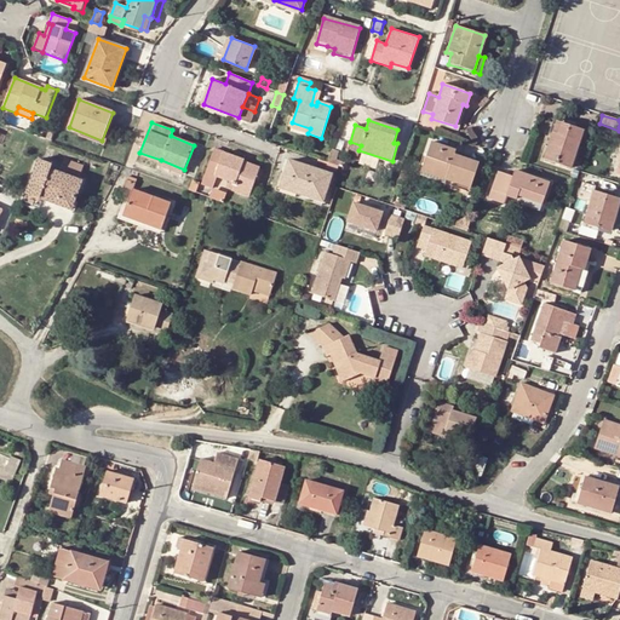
[(291,127),(308,133),(310,128),(292,122),(291,127)]
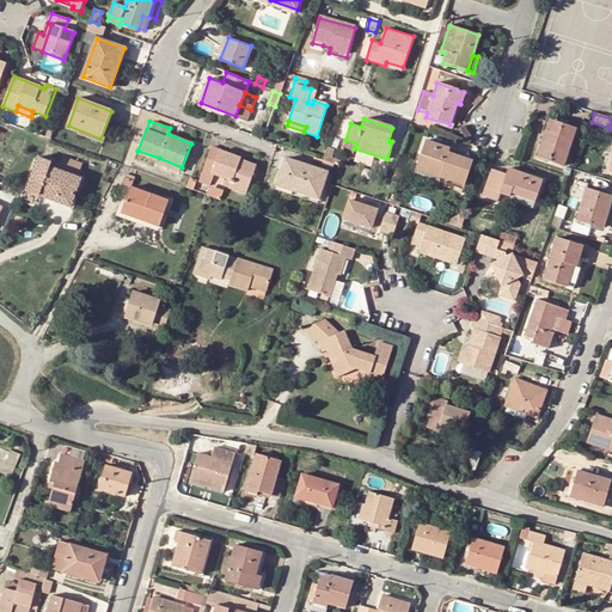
[(574,128),(554,121),(550,133),(545,130),(537,158),(563,166),(574,128)]
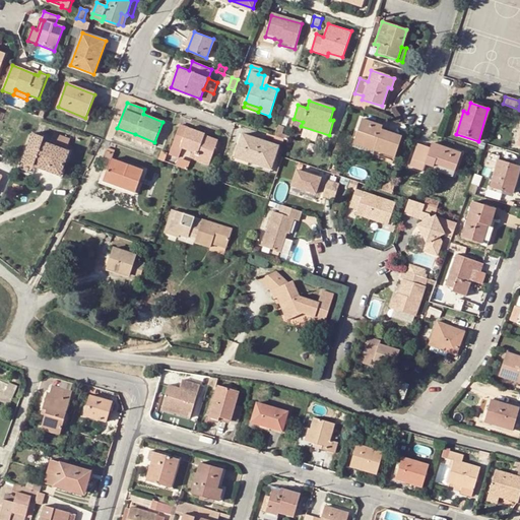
[(300,131),(301,126),(303,122),(294,119),(290,128),(300,131)]
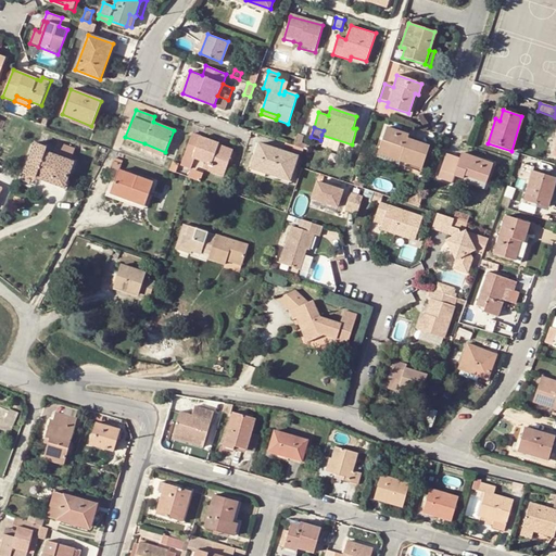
[(407,139),(408,135),(387,127),(378,153),(421,169),(429,147),(407,139)]
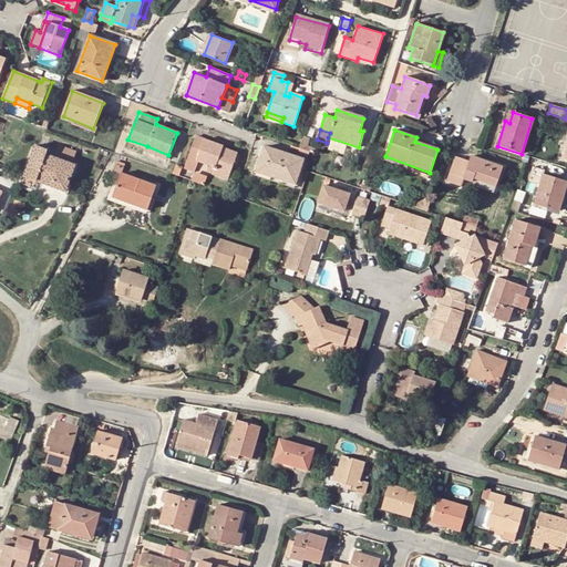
[(223,147),(195,137),(184,168),(195,173),(198,162),(215,168),(229,174),(236,157),(222,152),(223,147)]
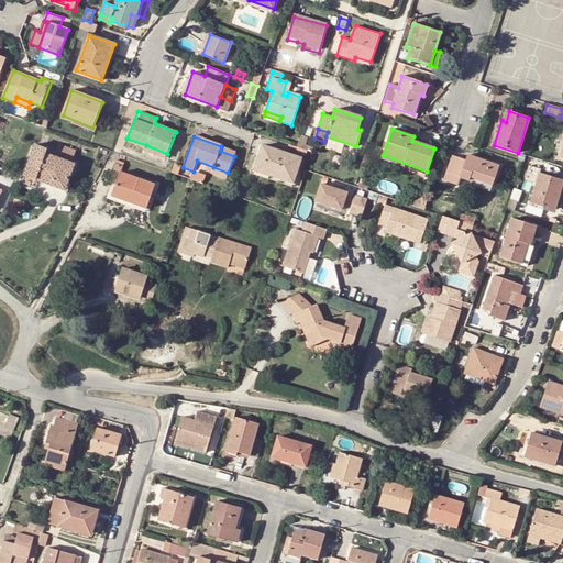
[(308,139),(302,136),(298,147),(308,151),(309,147),(306,146),(308,139)]
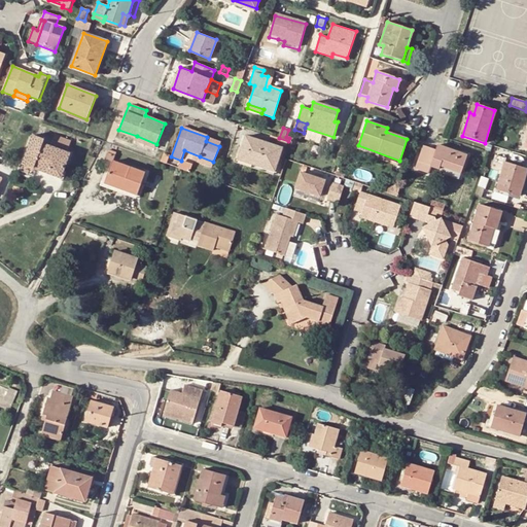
[(67,153),(71,141),(55,135),(51,147),(43,144),(45,139),(33,135),(23,164),(61,178),(70,153),(67,153)]
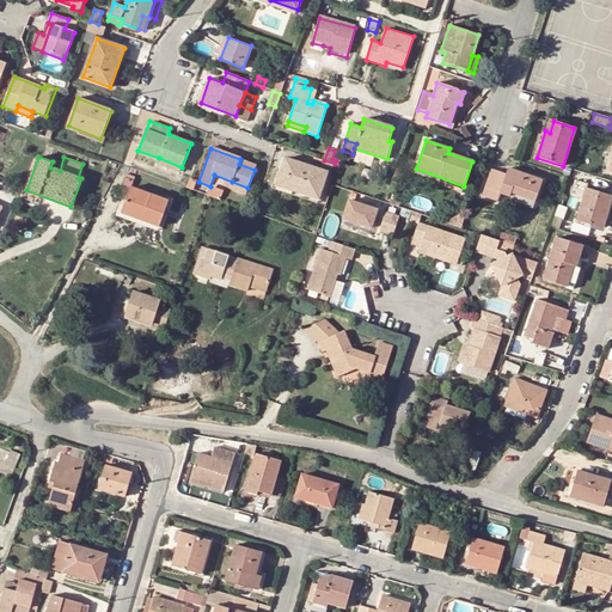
[(181,172),(182,167),(159,158),(157,164),(181,172)]
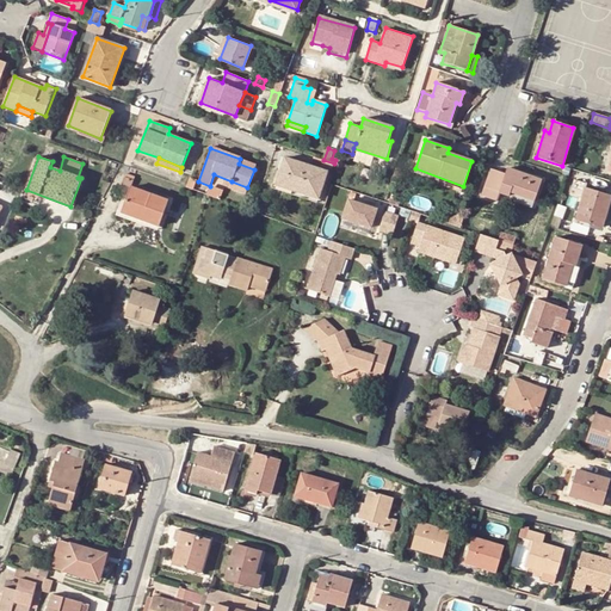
[(318,197),(326,172),(285,159),(277,183),(318,197)]
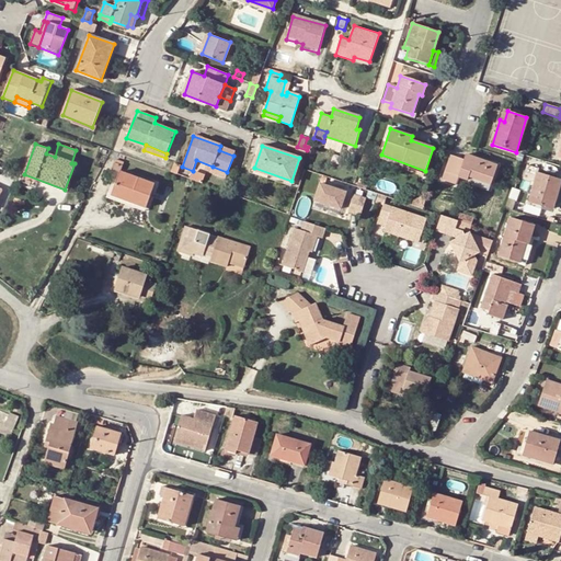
[(365,170),(369,155),(363,152),(358,168),(365,170)]
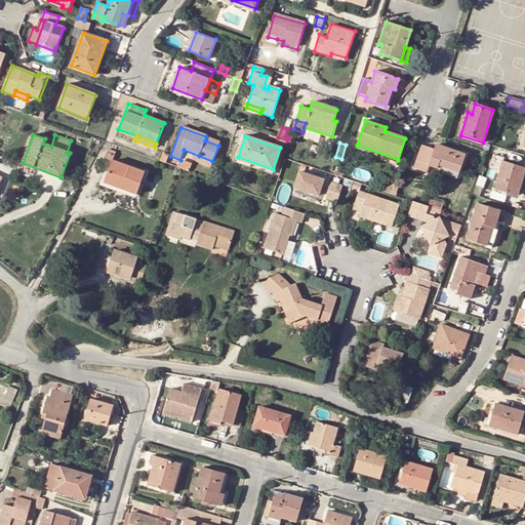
[(433,150),(420,146),(413,168),(427,172),(429,167),(436,169),(437,166),(458,173),(465,154),(435,145),(433,150)]
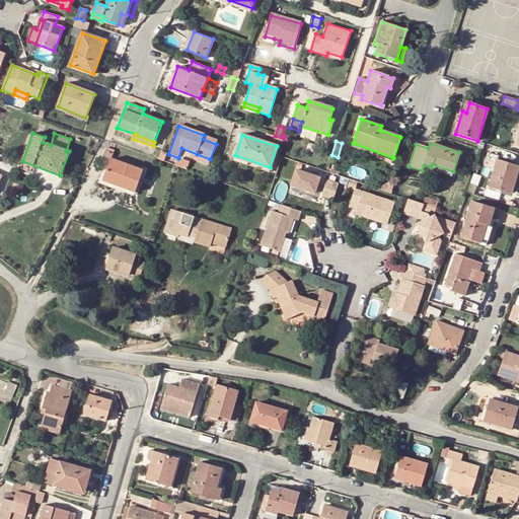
[(113,153),(105,150),(103,157),(110,159),(113,153)]
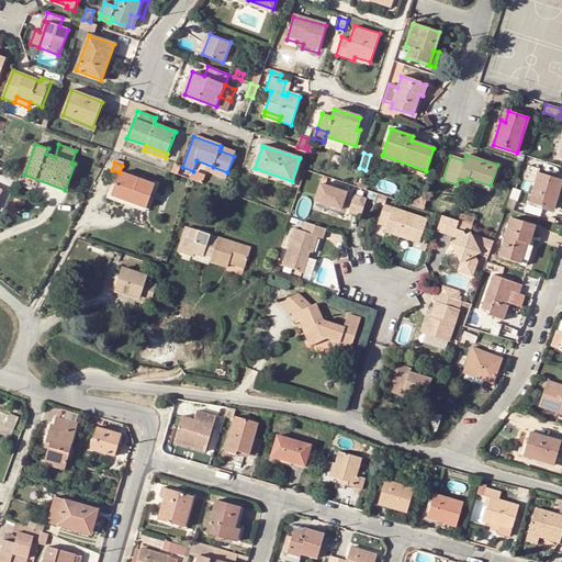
[(226,178),(227,172),(213,167),(211,172),(226,178)]
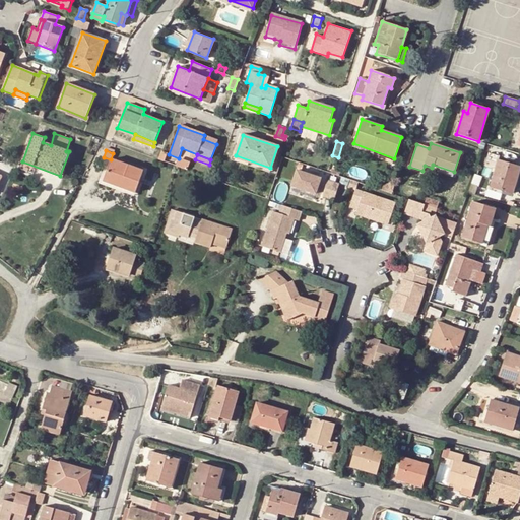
[(512,194),(519,167),(490,157),(486,166),(494,168),(489,187),(512,194)]
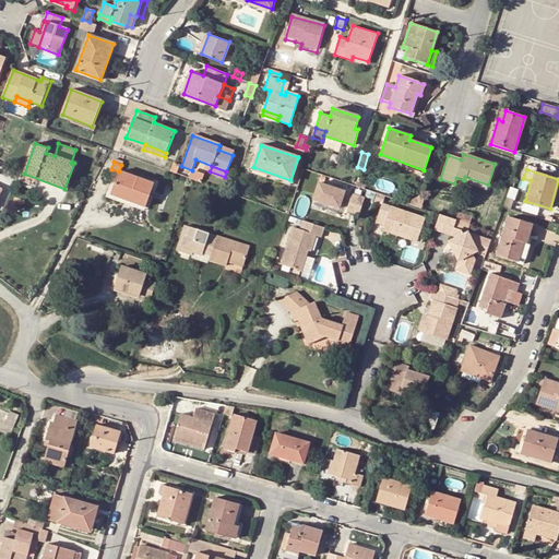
[(154,183),(119,171),(111,194),(145,207),(154,183)]
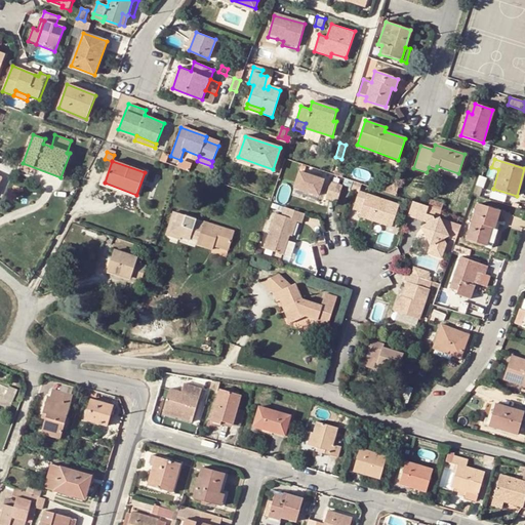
[(458,173),(437,166),(436,169),(440,170),(440,173),(456,178),(458,173)]
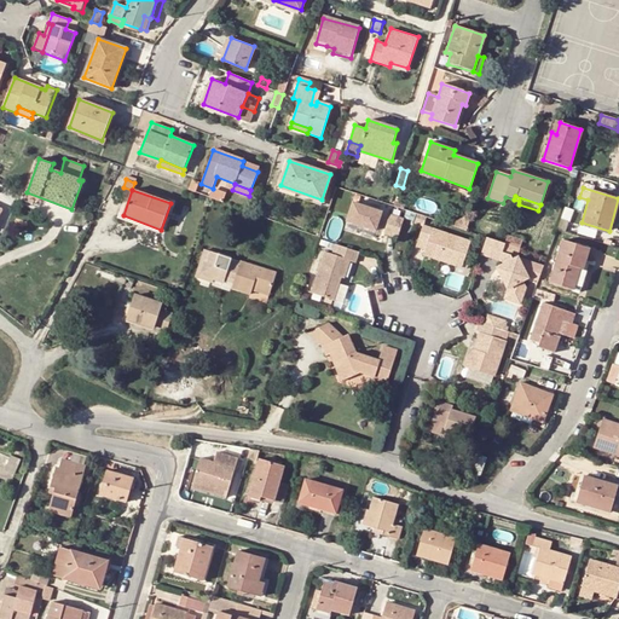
[(376,235),(383,213),(352,202),(345,224),(376,235)]
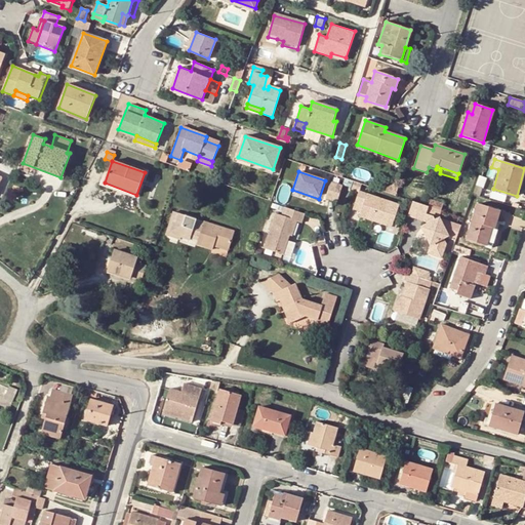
[(335,202),(341,187),(330,183),(325,199),(335,202)]
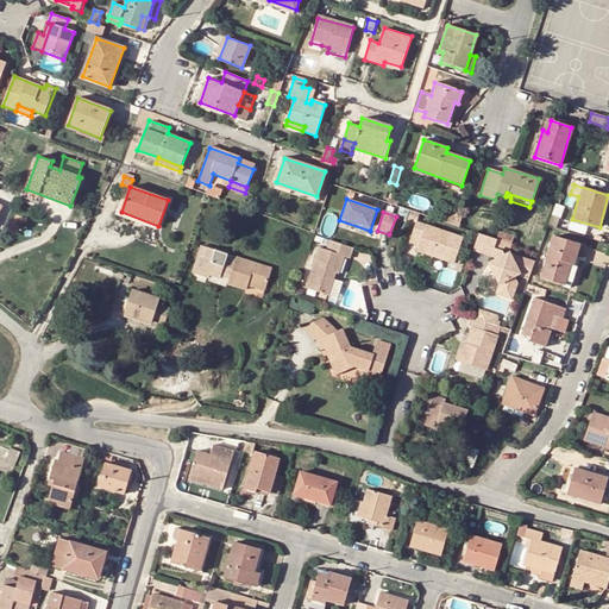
[(457,228),(460,217),(454,214),(446,218),(445,224),(457,228)]
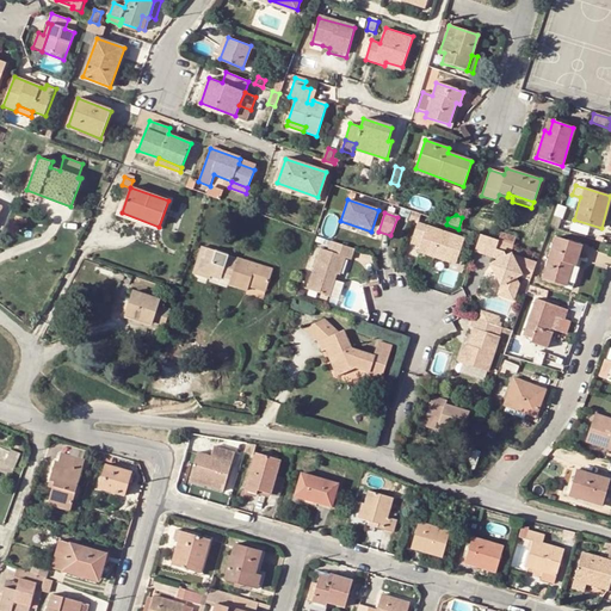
[(455,266),(464,239),(418,223),(409,245),(419,248),(418,253),(455,266)]
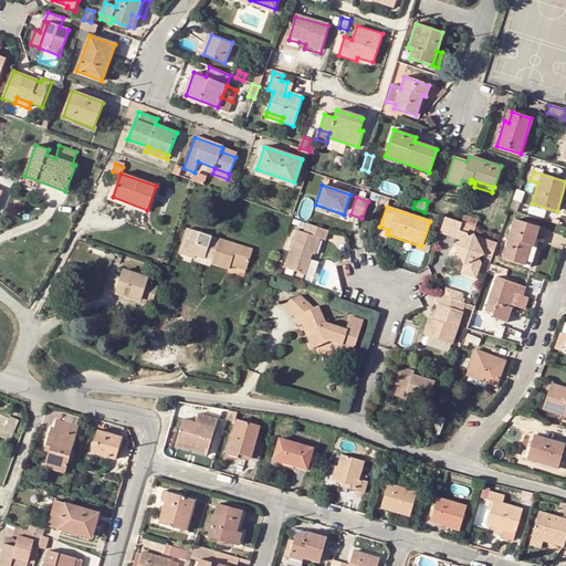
[(479,220),(463,216),(461,223),(470,227),(475,228),(479,220)]
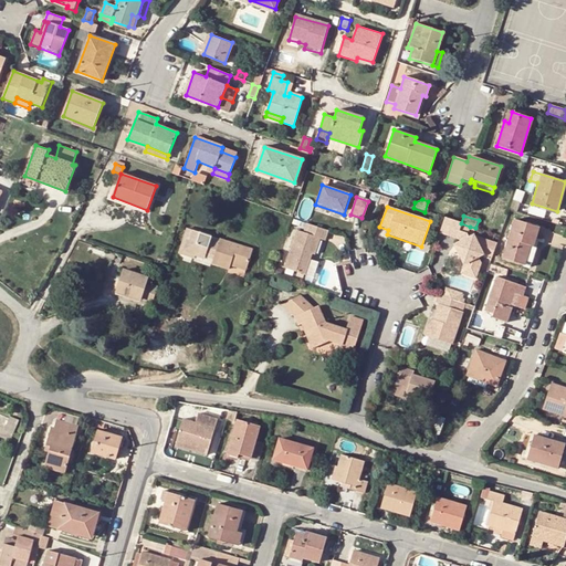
[(467,238),(467,237),(467,234),(459,232),(461,223),(443,218),(438,233),(460,241),(460,242),(453,245),(463,266),(460,274),(477,280),(481,264),(478,260),(484,255),(473,236),(467,238)]
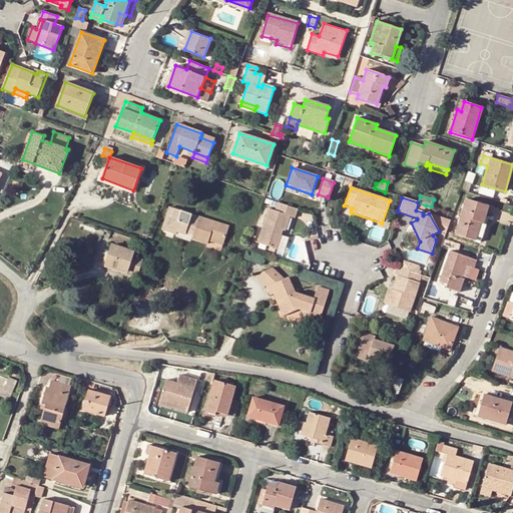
[(487,205),(466,199),(456,234),(476,240),(480,223),(483,223),(487,205)]
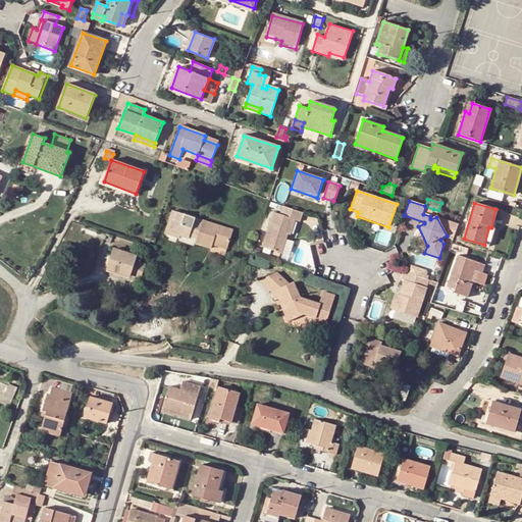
[(423,214),(430,216),(433,209),(425,206),(423,214)]
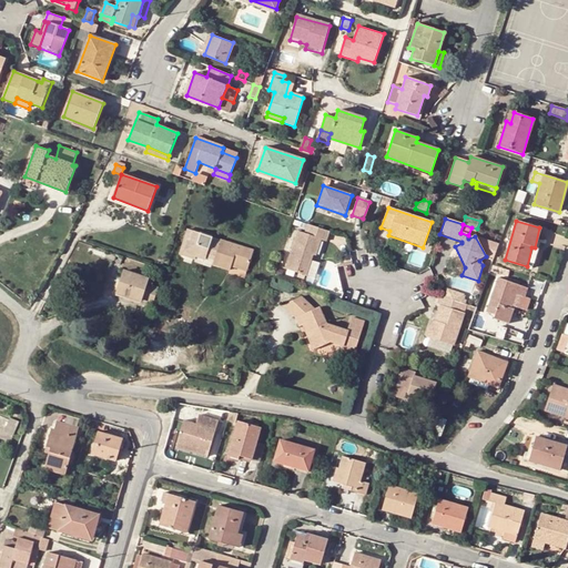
[(322,242),(326,243),(328,233),(306,225),(303,234),(297,232),(284,271),(306,277),(314,256),(316,257),(322,242)]
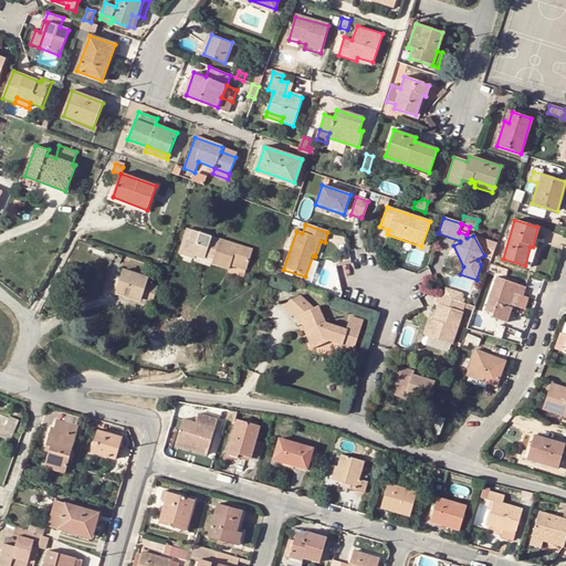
[(212,236),(187,227),(178,253),(195,259),(196,255),(203,259),(205,255),(213,259),(212,264),(229,270),(232,262),(247,268),(252,248),(220,238),(219,240),(211,238),(212,236)]
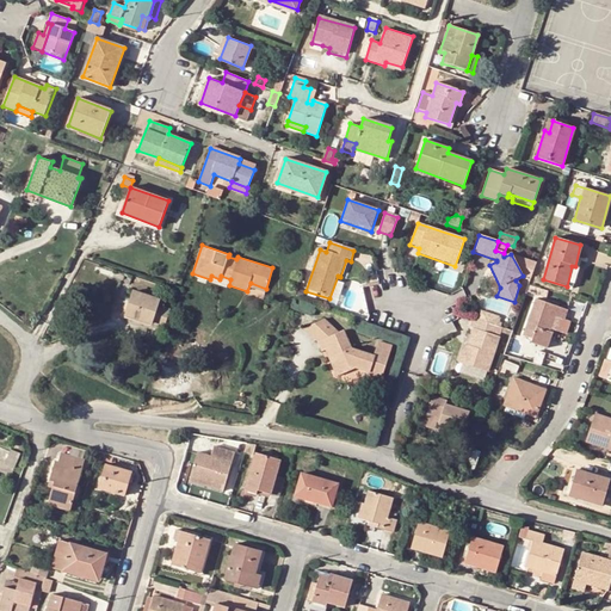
[(575,266),(572,266),(567,287),(573,289),(580,267),(575,266)]
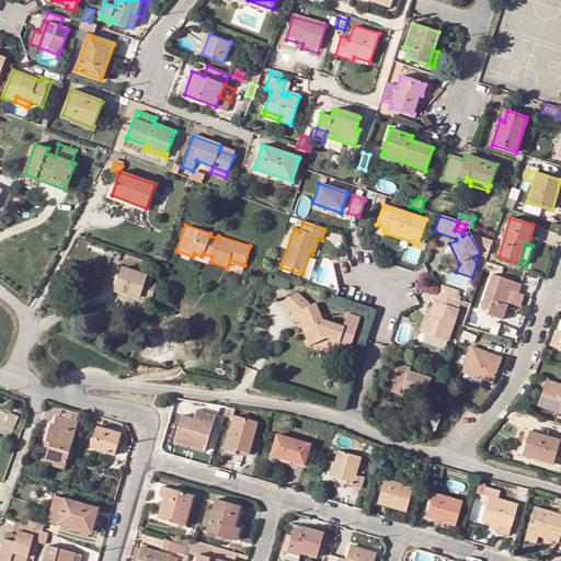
[(309,256),(305,271),(312,273),(317,259),(309,256)]
